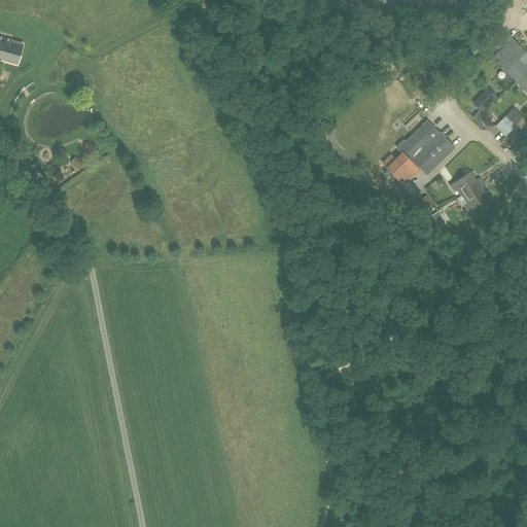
[(0,37),(0,51),(4,54),(3,57),(18,61),(22,44),(0,37)]
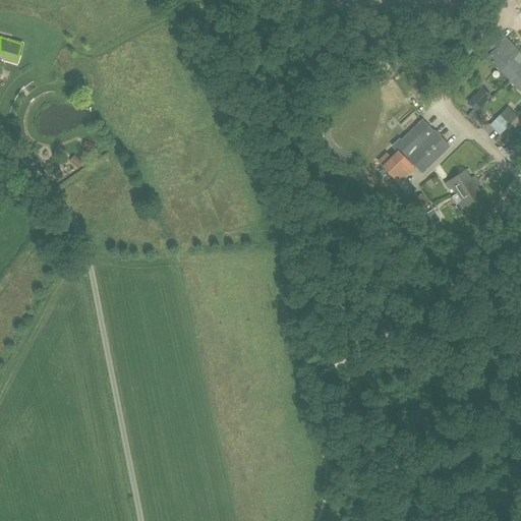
[(520,61),(520,54),(506,39),(486,57),(509,79),(516,73),(520,67),(520,66),(518,64),(520,61)]
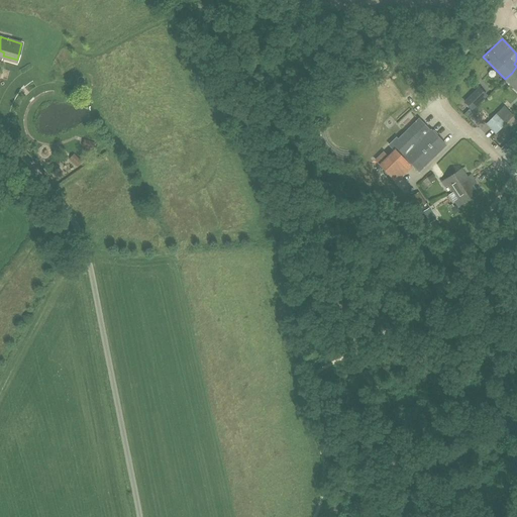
[(516,66),(516,67),(512,73),(505,79),(516,91),(516,61),(514,64),(516,66)]
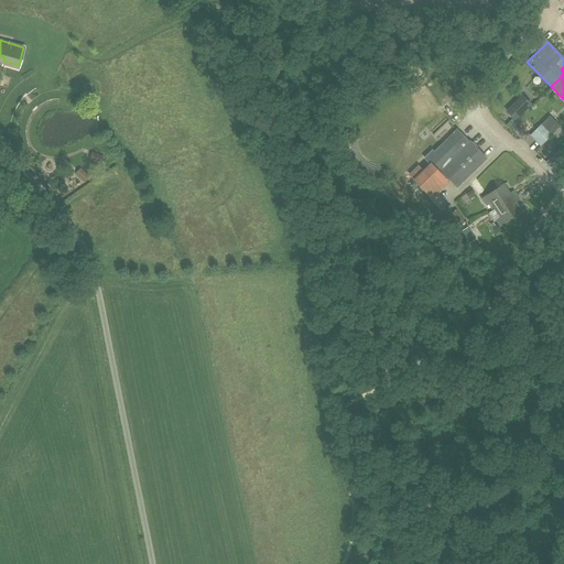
[(507,111),(514,119),(530,104),(522,96),(507,111)]
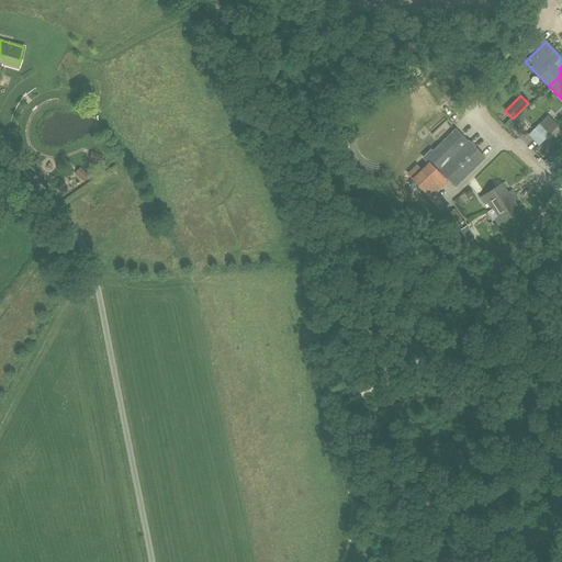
[(532,141),(538,146),(558,126),(547,115),(540,123),(546,128),(532,141)]
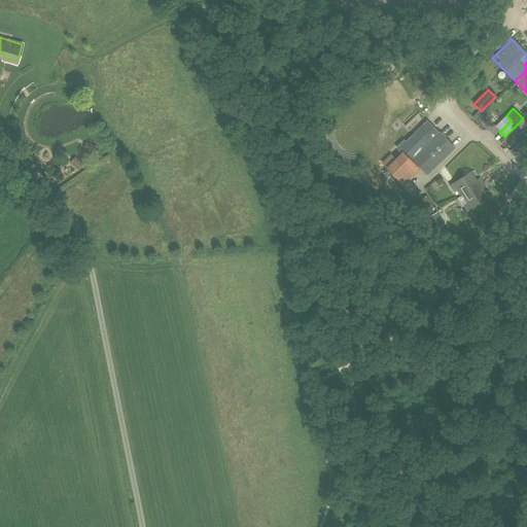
[(403,184),(420,168),(427,174),(454,148),(440,133),(436,135),(432,131),(434,130),(426,121),(406,142),(403,140),(396,147),(401,152),(394,160),(390,155),(383,163),(403,184)]
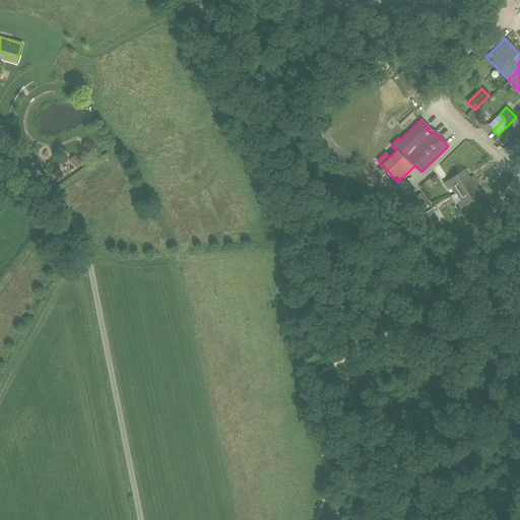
[(519,152),(519,137),(518,135),(508,144),(518,155),(519,152)]
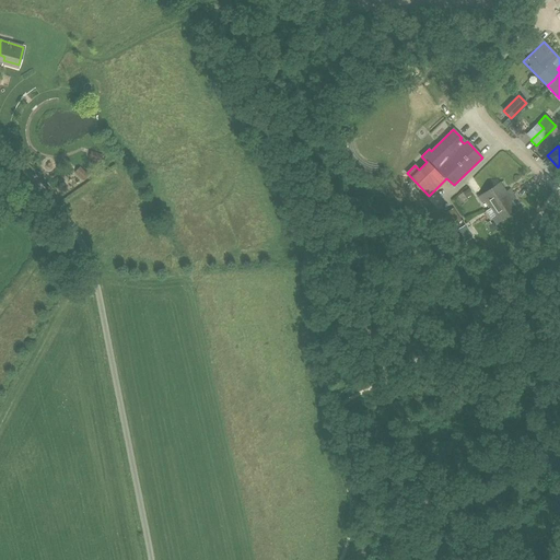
[(91,151),(89,158),(101,162),(103,155),(91,151)]
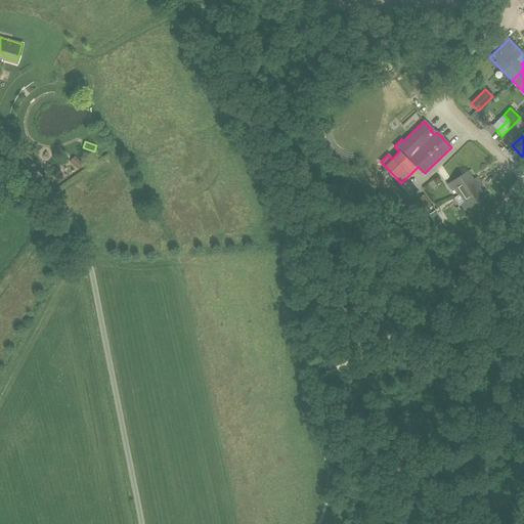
[(75,157),(71,162),(79,169),(83,164),(75,157)]
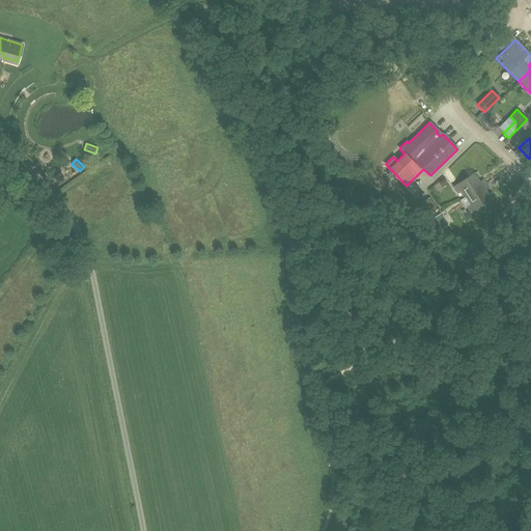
[(467,197),(485,184),(483,179),(479,183),(474,173),(454,187),(457,191),(460,189),(467,197)]
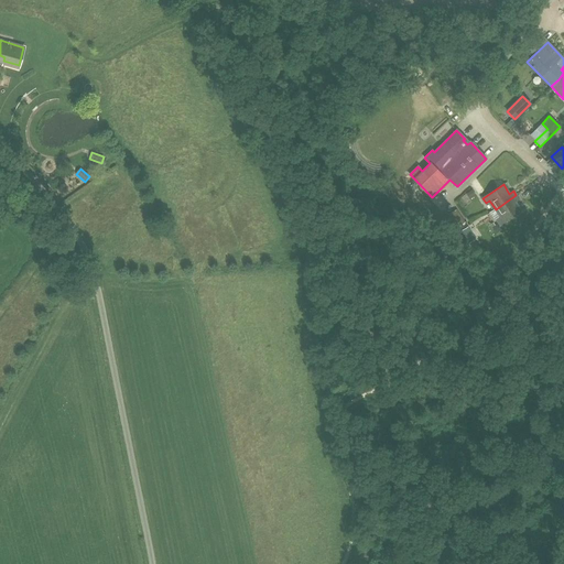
[(516,195),(496,209),(500,217),(497,219),(500,225),(521,210),(514,202),(519,198),(516,195)]
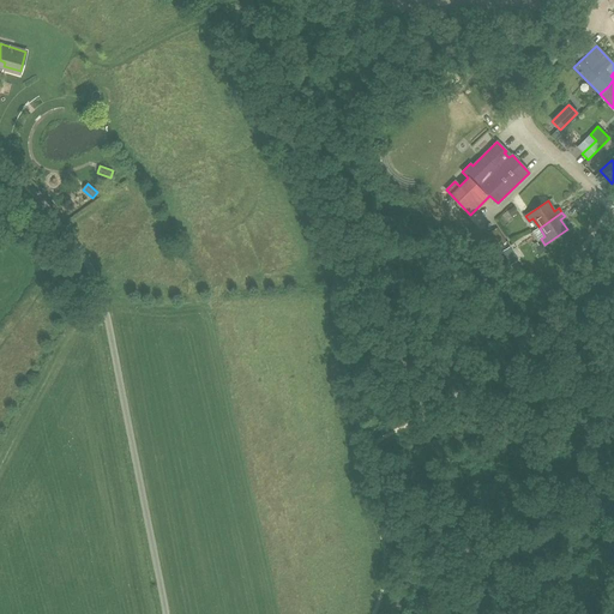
[(506,242),(498,228),(489,233),(498,247),(506,242)]
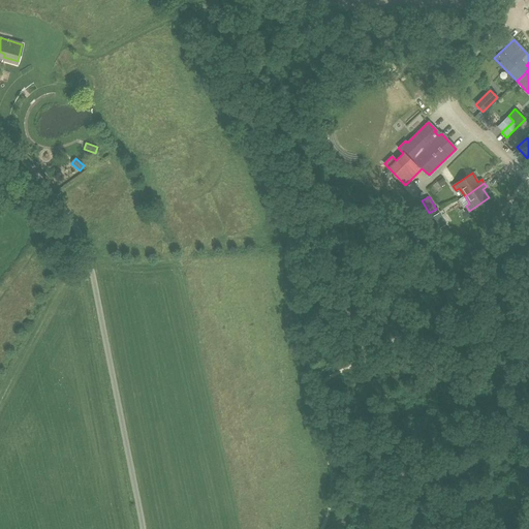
[(438,227),(445,224),(439,212),(432,215),(438,227)]
